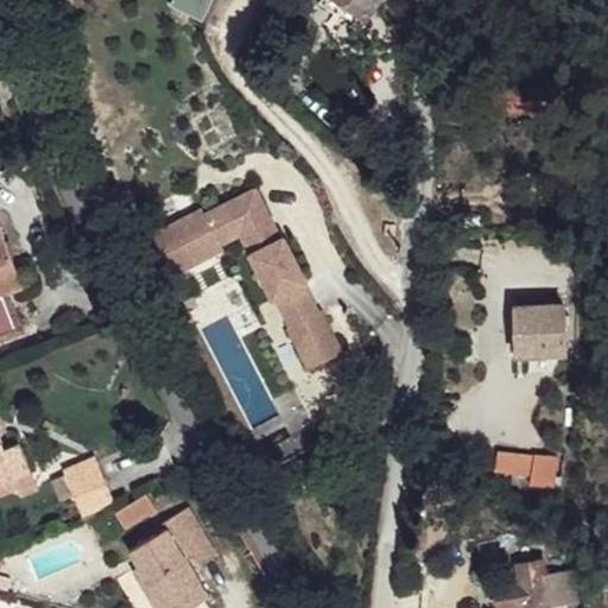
[(353,0),(335,0),(360,33),(368,20),(353,0)]
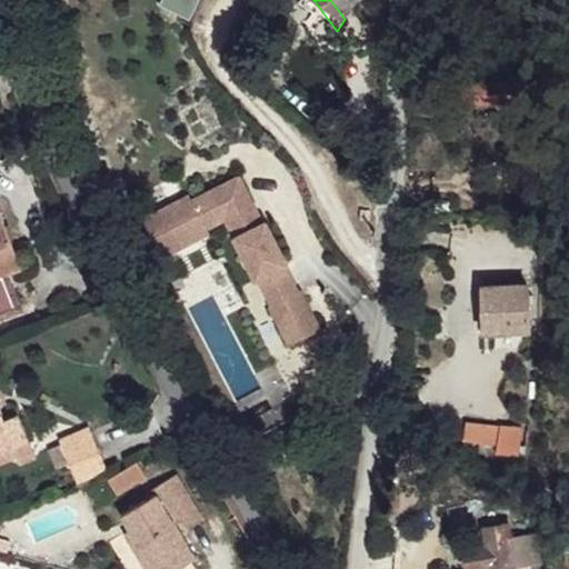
[(330,0),(345,19),(357,0),(330,0)]
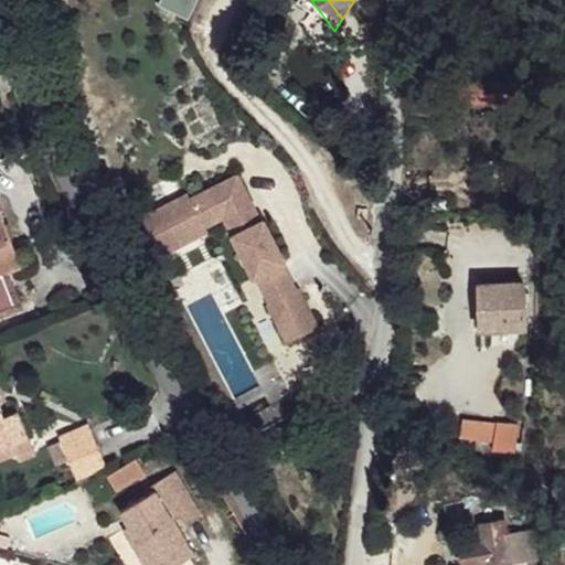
[(509,84),(447,86),(448,103),(509,100),(509,84)]
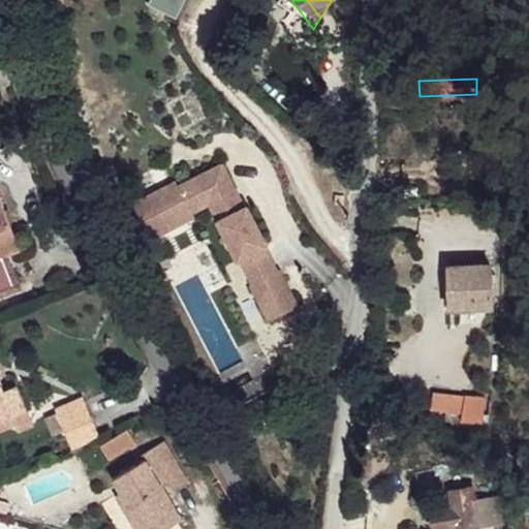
[(221,165),(207,172),(220,197),(228,194),(237,212),(244,209),(221,165)]
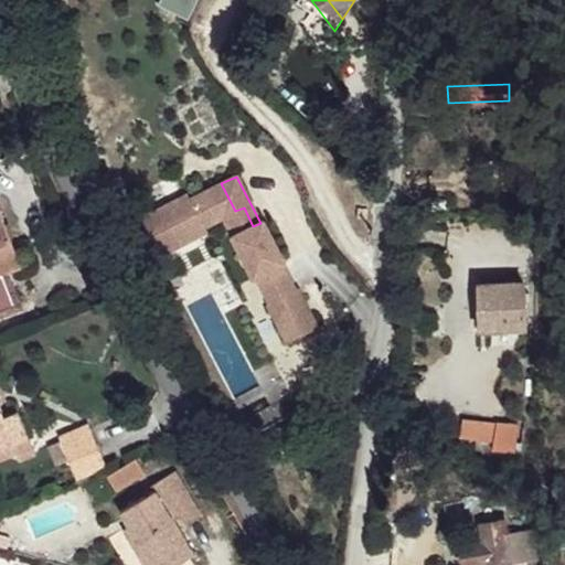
[(254,278),(281,264),(284,264),(263,222),(260,223),(253,226),(244,208),(235,211),(221,183),(189,200),(187,195),(140,220),(153,246),(200,222),(204,228),(222,220),(226,217),(234,234),(230,236),(252,280),(254,278)]
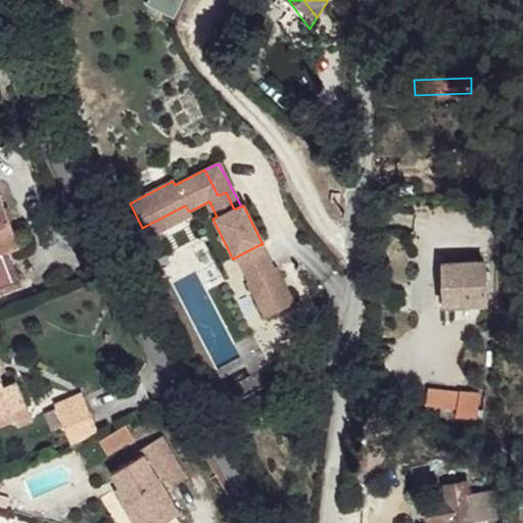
[(342,193),(333,193),(332,203),(342,203),(342,193)]
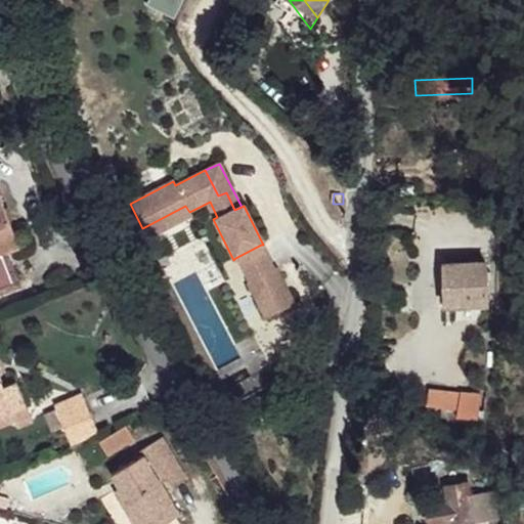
[(10,222),(5,210),(0,195),(0,291),(13,288),(1,250),(18,242),(10,222)]
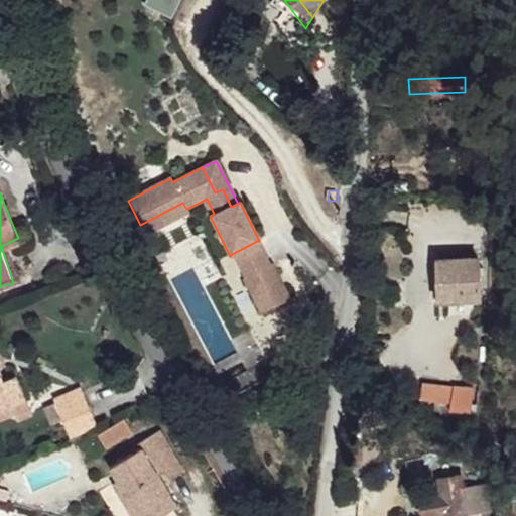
[(203,201),(210,216),(214,214),(207,199),(203,201)]
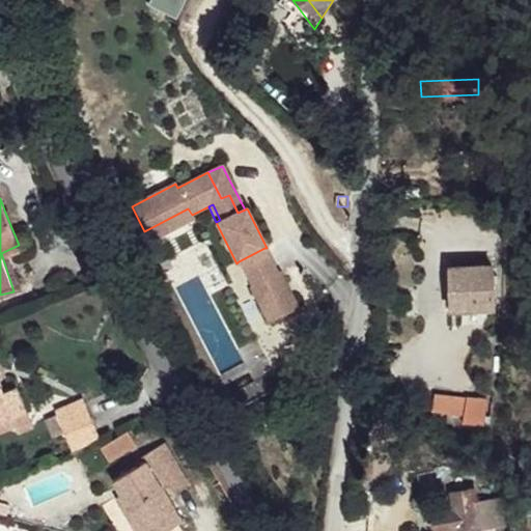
[(17,208),(5,213),(10,225),(21,221),(17,208)]
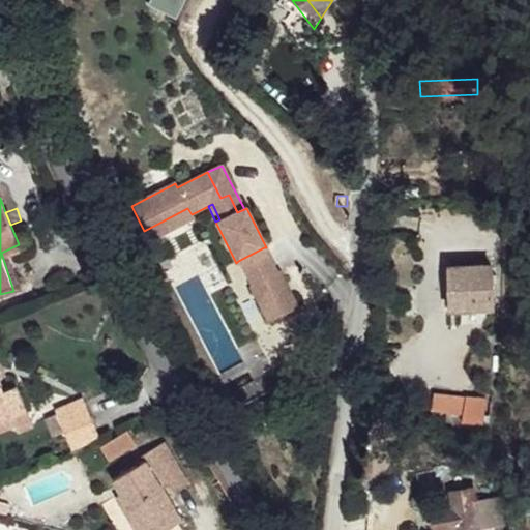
[(193,219),(187,208),(144,231),(150,241),(193,219)]
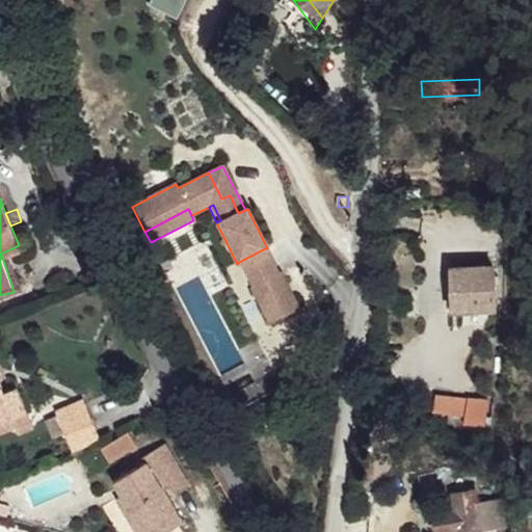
[(239,262),(253,287),(277,273),(265,248),(239,262)]
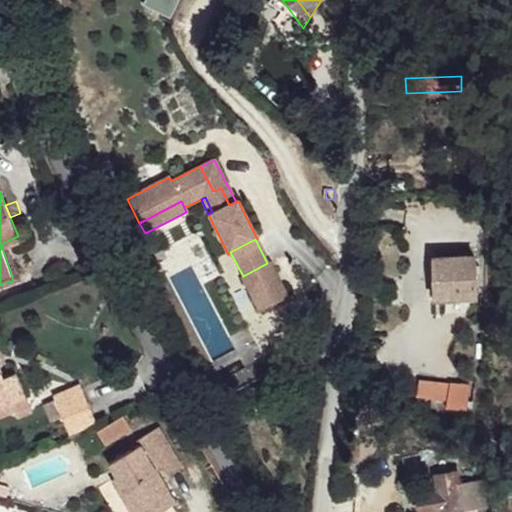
[(475,257),(434,257),(435,298),(477,298),(475,257)]
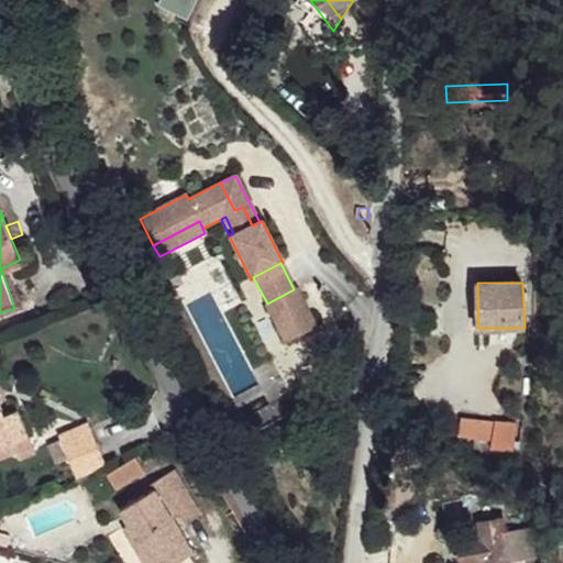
[(267,304),(265,305),(284,343),(316,327),(296,288),(294,289),(267,304)]
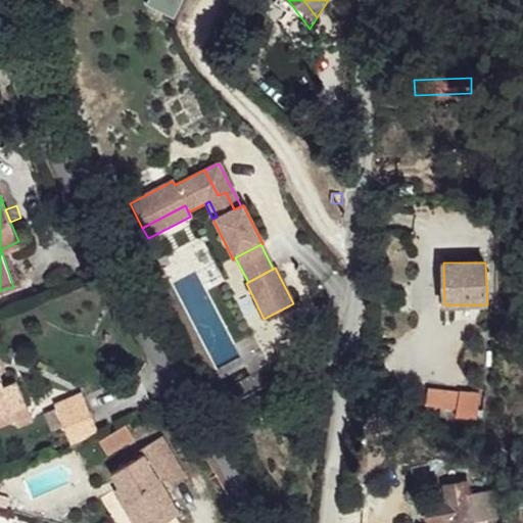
[(0,418),(28,407),(16,381),(4,386),(0,375),(0,418)]
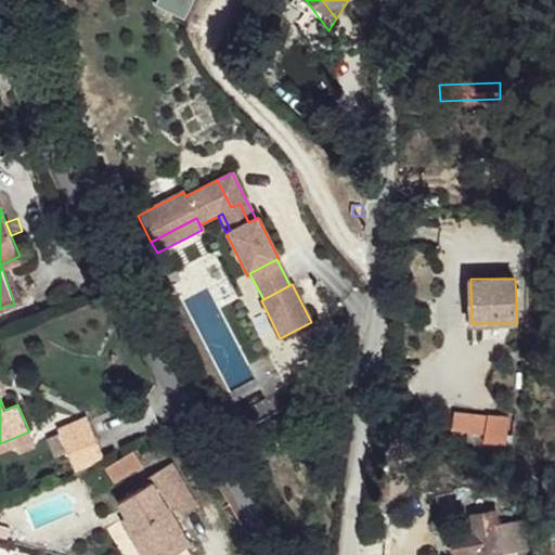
[(512,418),(455,413),(453,429),(487,435),(487,444),(507,447),(512,418)]
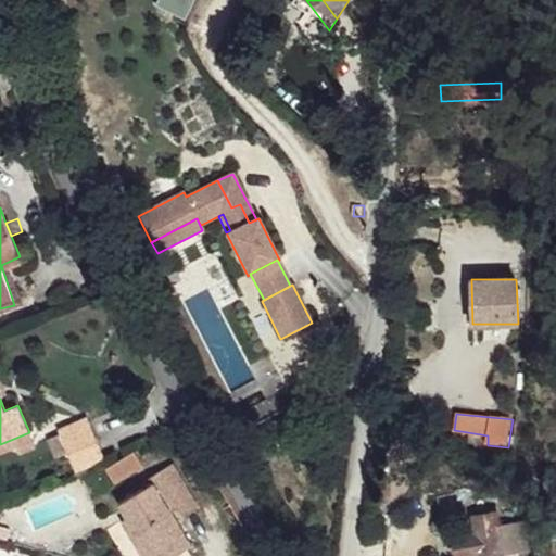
[(68,458),(75,476),(103,464),(89,428),(61,440),(68,458)]
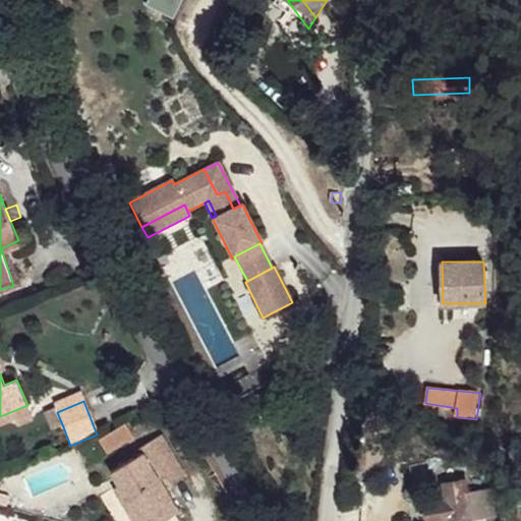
[(27,405),(0,416),(0,428),(32,416),(27,405)]
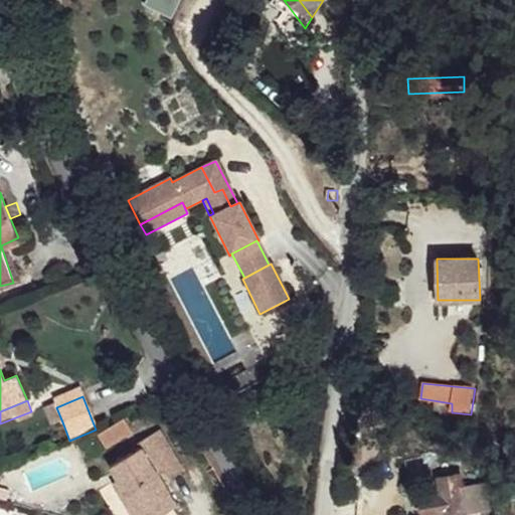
[(56,407),(46,411),(52,428),(63,424),(56,407)]
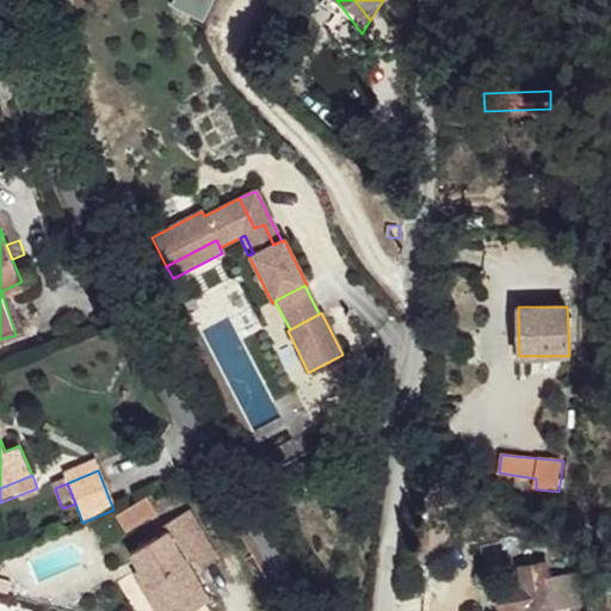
[(152,500),(121,519),(130,535),(161,517),(152,500)]
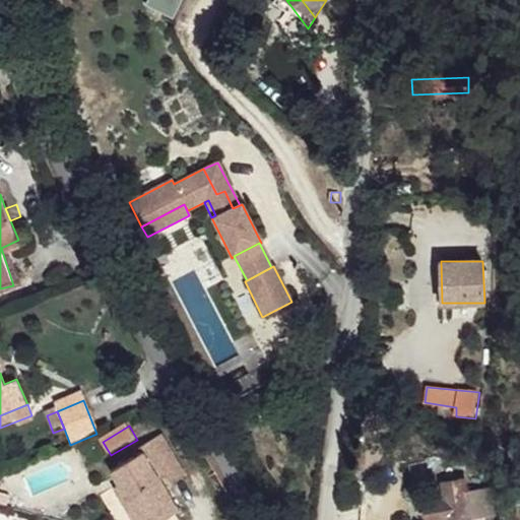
[(155,488),(160,484),(170,478),(175,486),(188,478),(164,438),(141,450),(144,456),(115,474),(121,485),(132,503),(125,508),(133,519),(147,519),(157,514),(160,519),(174,519),(180,516),(166,492),(159,495),(155,488)]
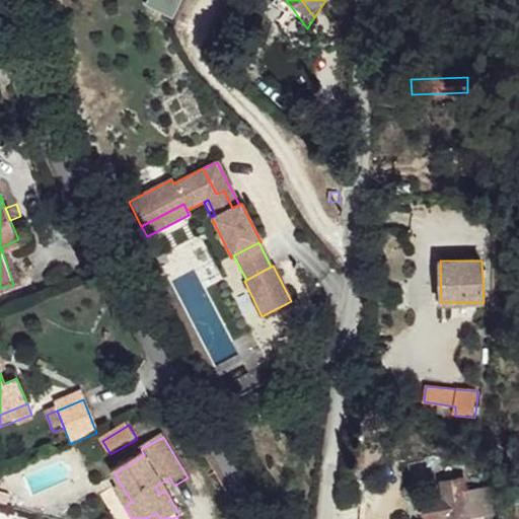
[(424,518),(445,517),(445,518),(483,518),(493,518),(490,489),(467,491),(466,478),(443,480),(445,499),(422,501),(424,518)]
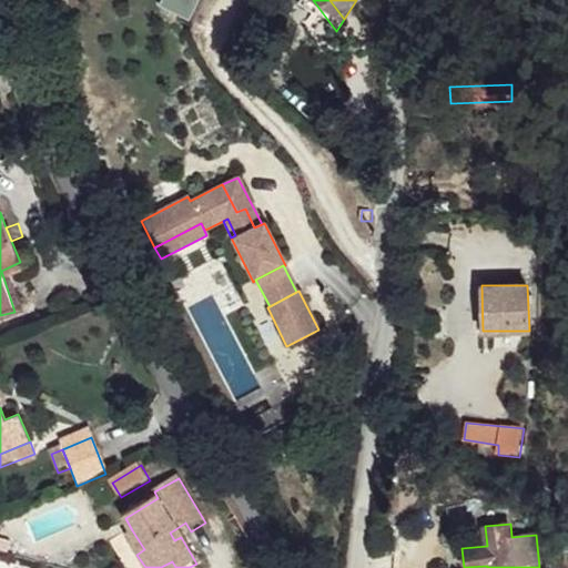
[(181,537),(175,529),(170,533),(174,540),(181,537)]
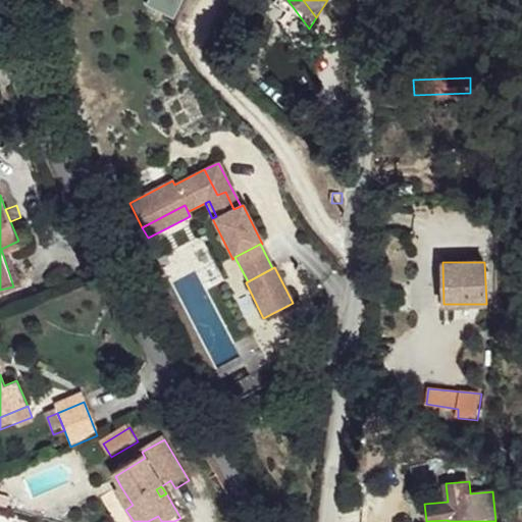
[(115,491),(125,510),(133,505),(121,487),(115,491)]
